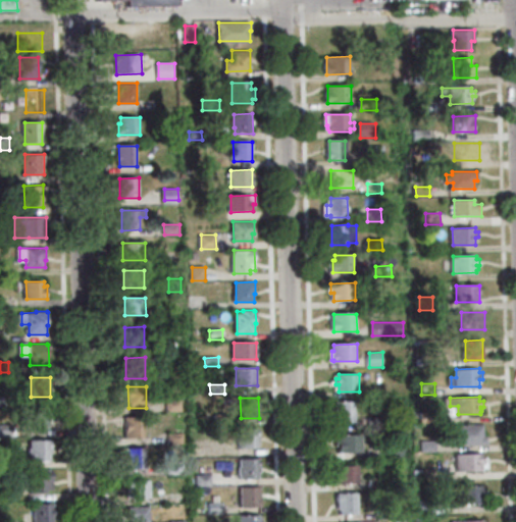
[(169,401),(182,401),(183,412),(169,412),(169,401)]
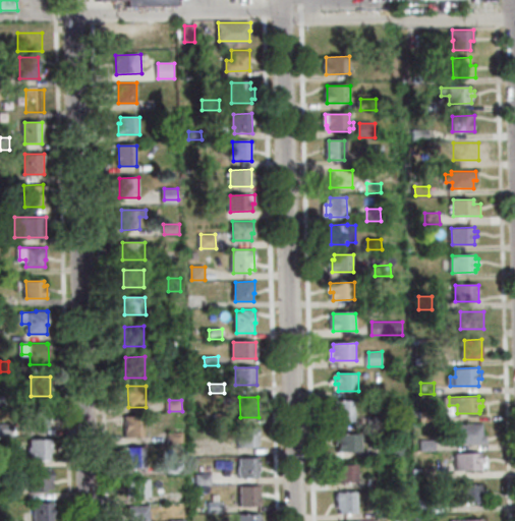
[(355,421),(339,421),(339,413),(335,414),(335,401),(355,400),(355,421)]
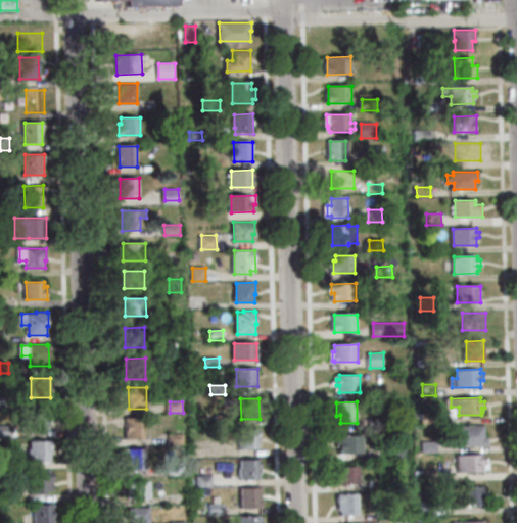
[(32,410),(50,410),(50,430),(32,430),(32,410)]
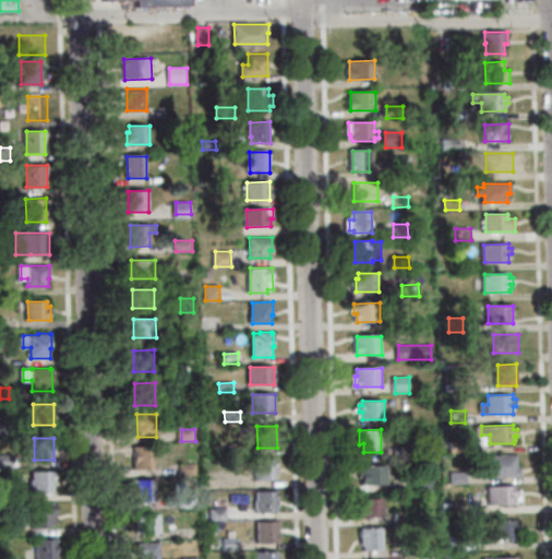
[(451,452),(451,441),(466,441),(466,452),(451,452)]
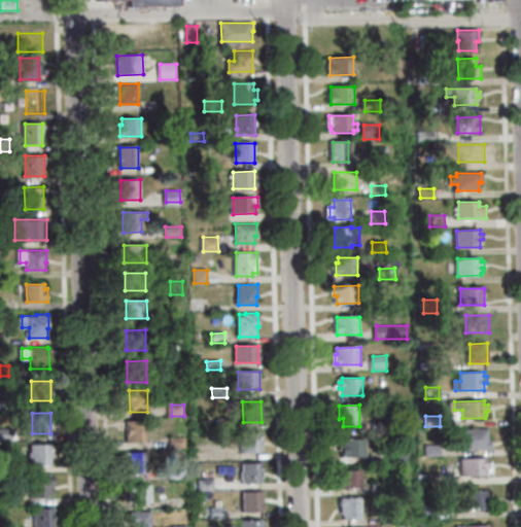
[(375,431),(374,421),(387,421),(388,431),(375,431)]
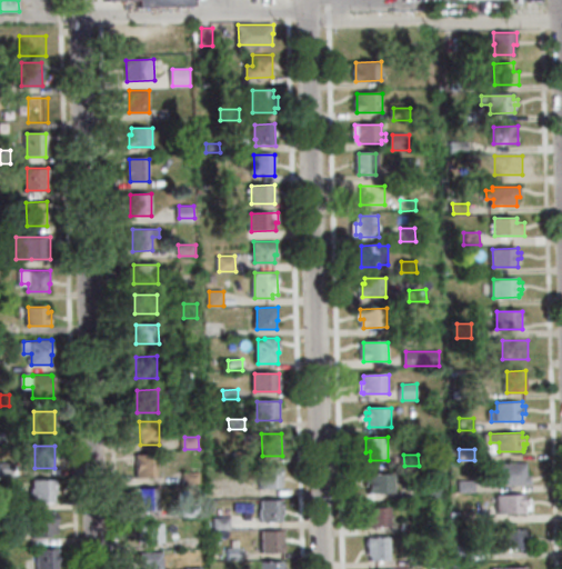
[(158,456),(159,478),(139,478),(139,456),(158,456)]
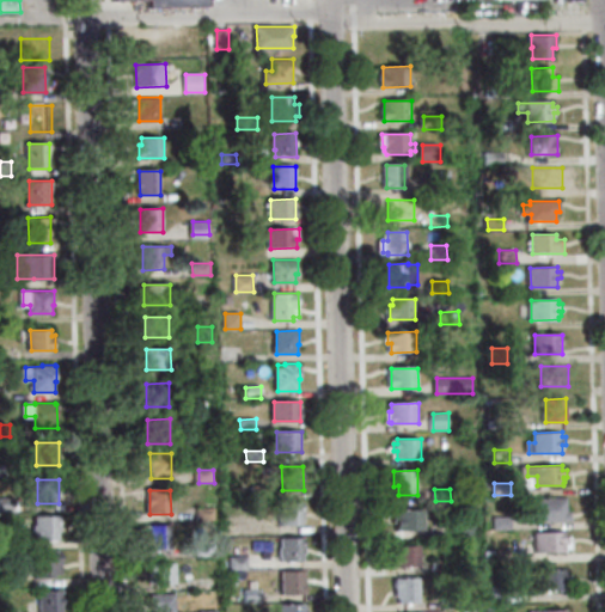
[(17,512),(0,512),(0,497),(17,497),(17,512)]
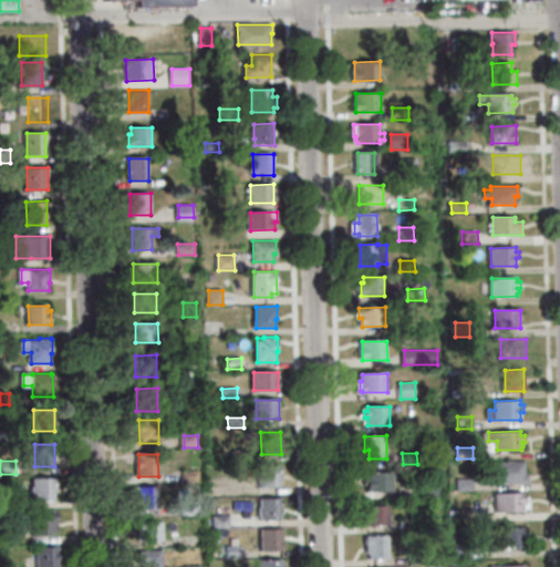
[(495,482),(495,461),(525,461),(525,473),(529,472),(529,482),(495,482)]
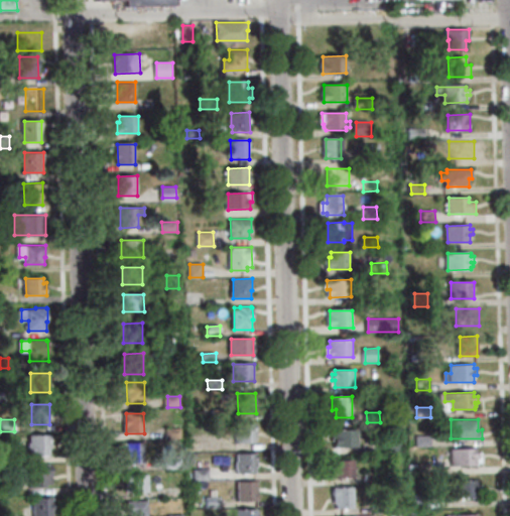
[(256,442),(238,443),(237,424),(255,423),(256,442)]
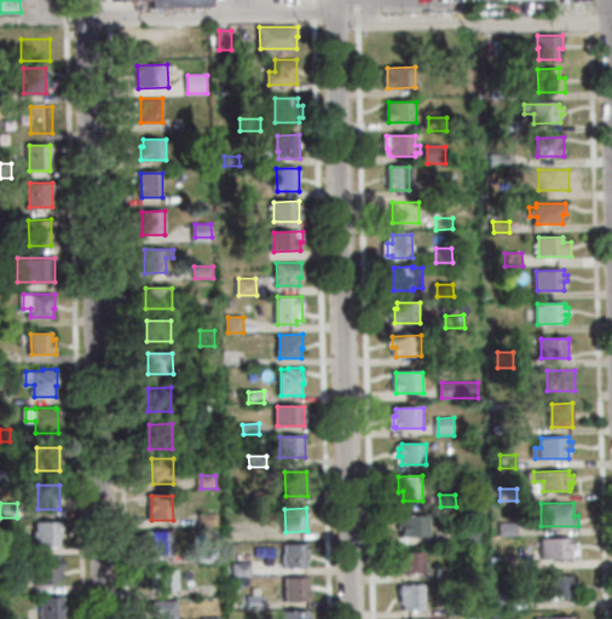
[(202,526),(202,512),(221,510),(221,526),(202,526)]
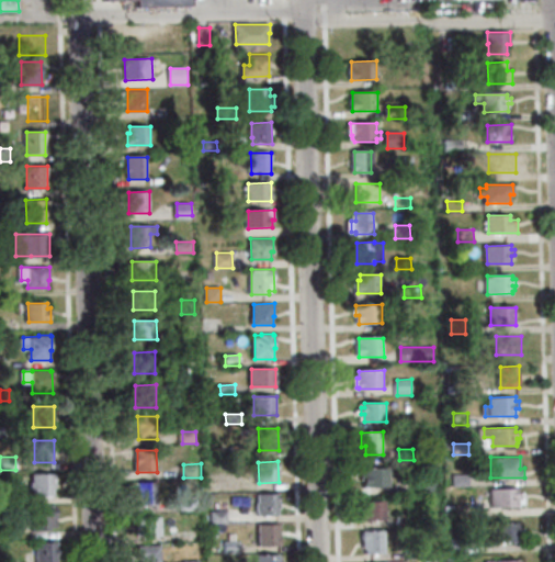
[(389,487),(365,487),(365,478),(362,479),(362,473),(365,473),(364,469),(389,468),(389,487)]
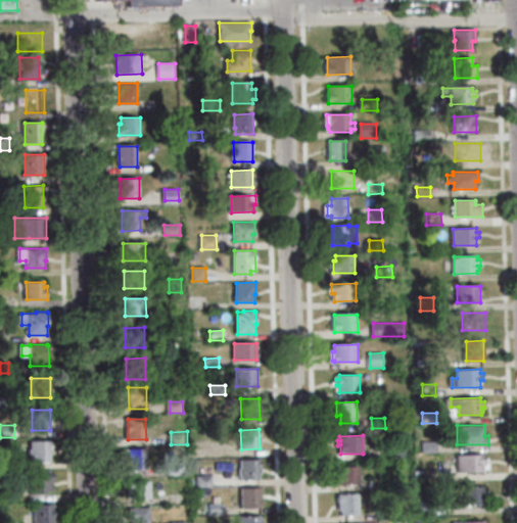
[(32,462),(32,441),(50,440),(50,461),(32,462)]
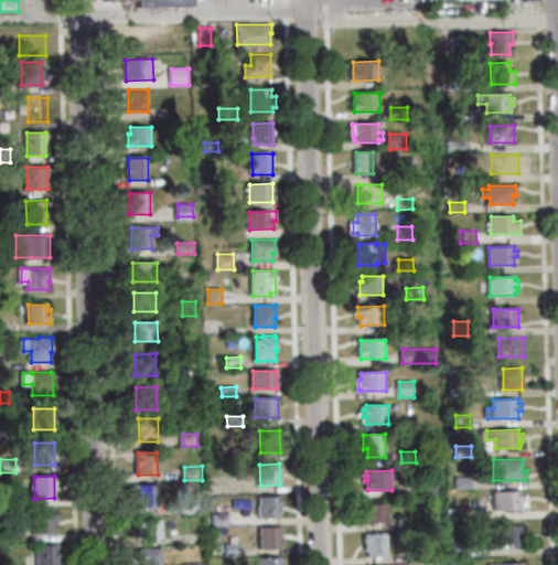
[(473,488),(457,488),(455,477),(473,477),(473,488)]
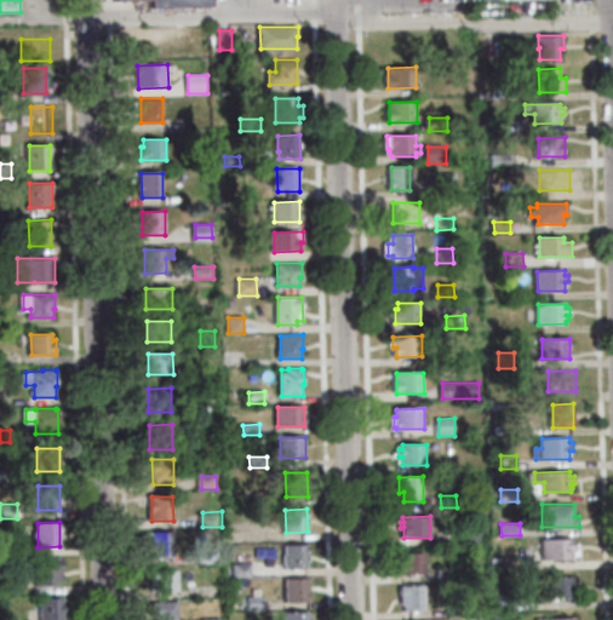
[(175,533),(176,557),(153,557),(153,545),(152,545),(150,533),(175,533)]
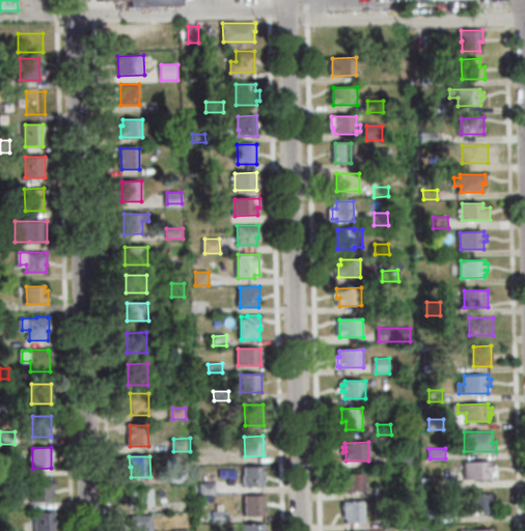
[(467,479),(467,463),(491,463),(491,466),(497,466),(497,475),(491,475),(491,479),(467,479)]
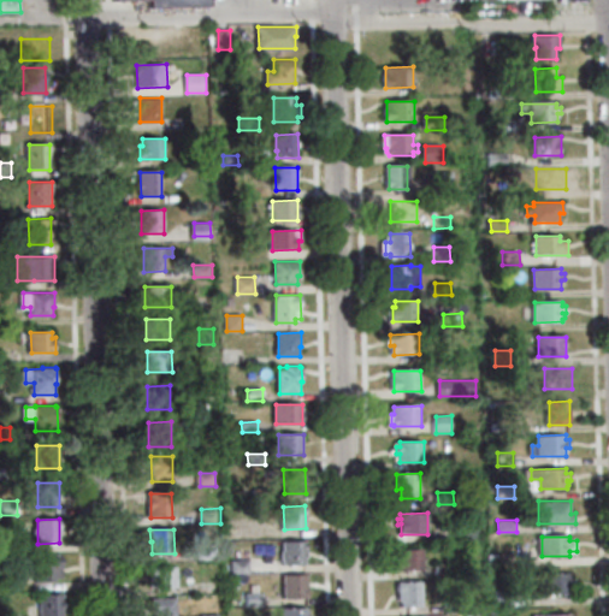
[(284,566),(284,542),(306,542),(306,564),(284,566)]
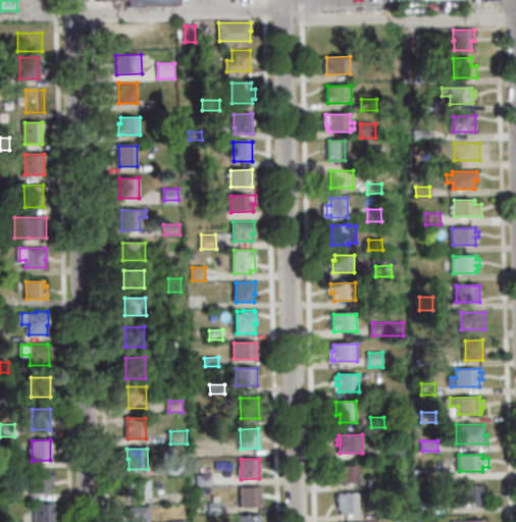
[(185,462),(185,474),(169,474),(169,462),(185,462)]
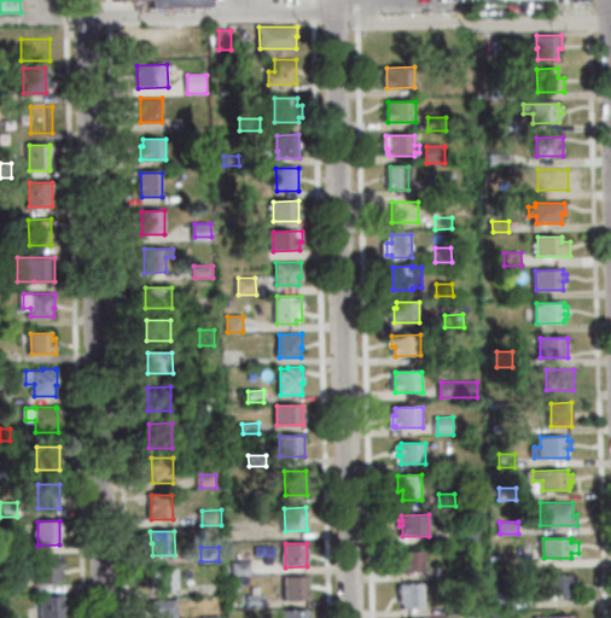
[(426,571),(399,572),(399,551),(426,549),(426,571)]
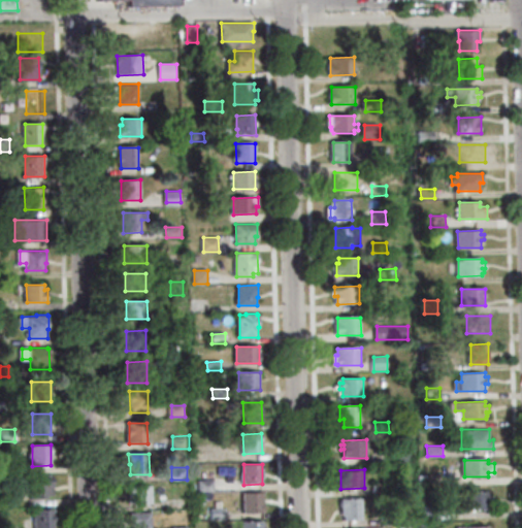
[(429,485),(429,474),(444,474),(444,485),(429,485)]
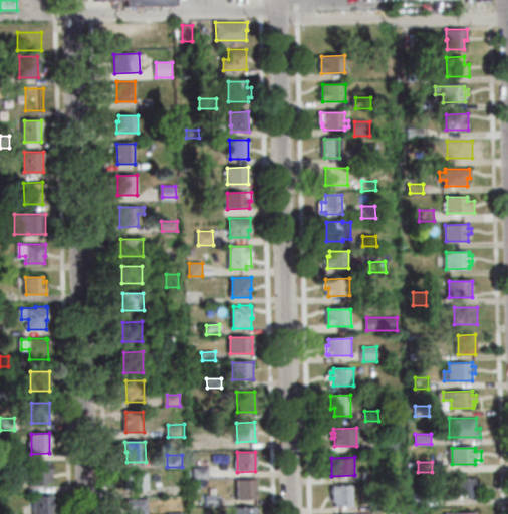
[(48,485),(32,485),(32,463),(53,463),(53,482),(48,482),(48,485)]
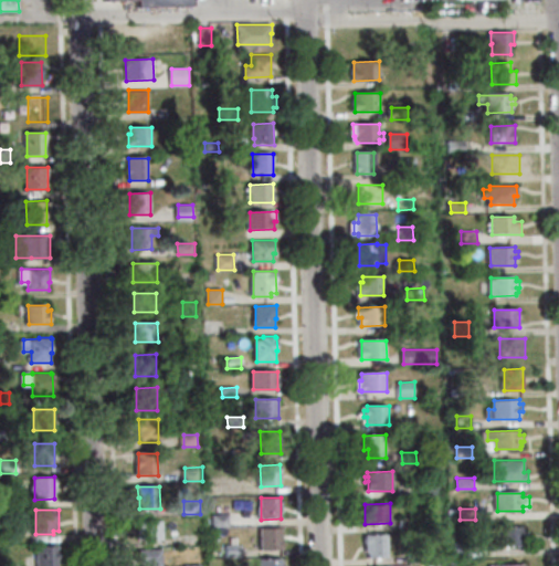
[(231,526),(214,526),(214,515),(231,515),(231,526)]
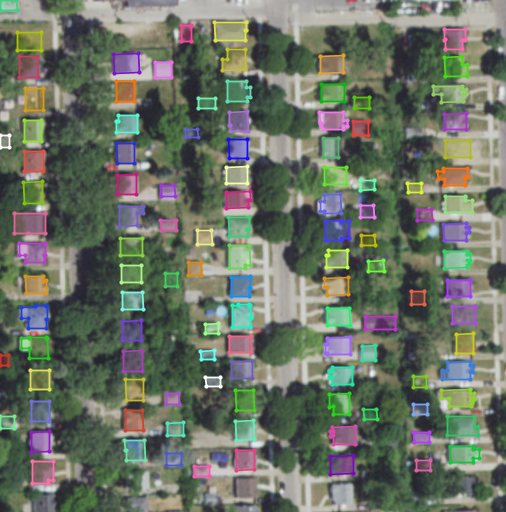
[(365,479),(365,469),(378,469),(379,478),(365,479)]
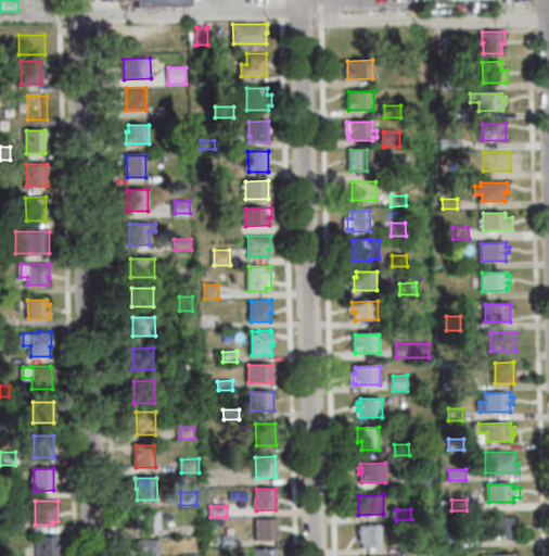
[(139,514),(161,513),(161,530),(139,531),(139,514)]
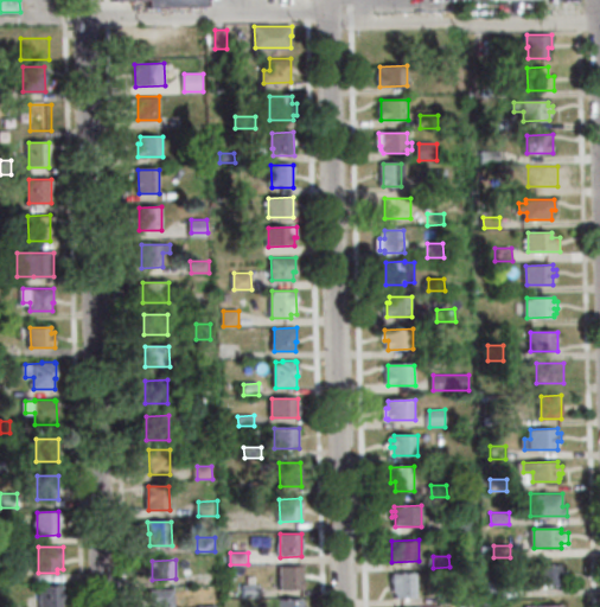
[(281,589),(281,567),(304,566),(304,589),(281,589)]
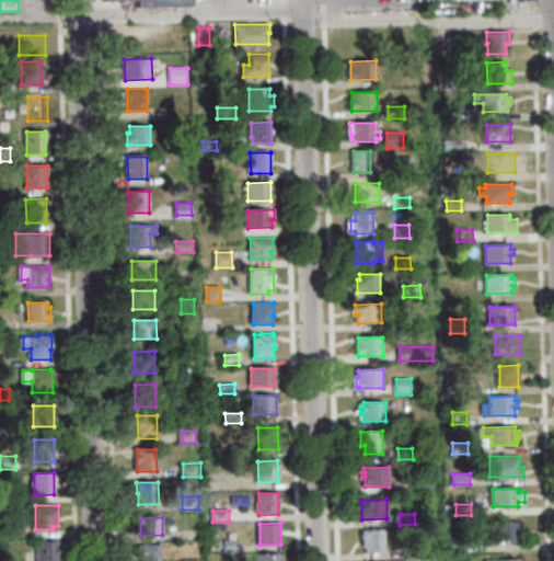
[(494,541),(494,523),(519,523),(519,531),(518,531),(518,541),(494,541)]
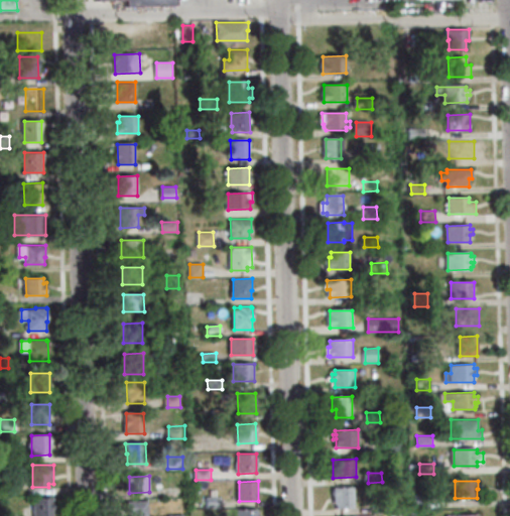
[(355,508),(338,508),(338,502),(336,502),(336,488),(354,488),(355,508)]
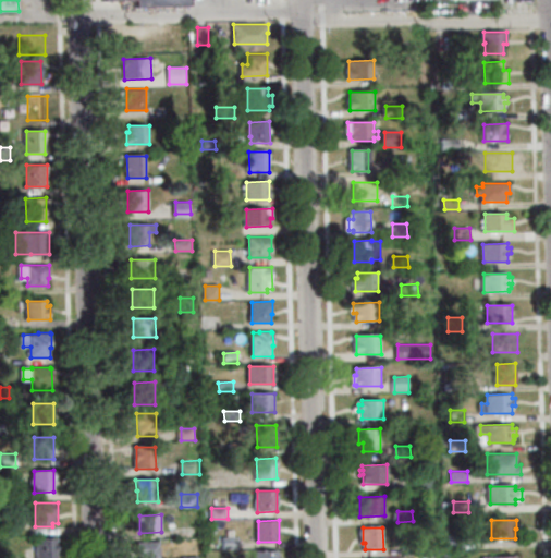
[(240,548),(224,548),(224,537),(240,537),(240,548)]
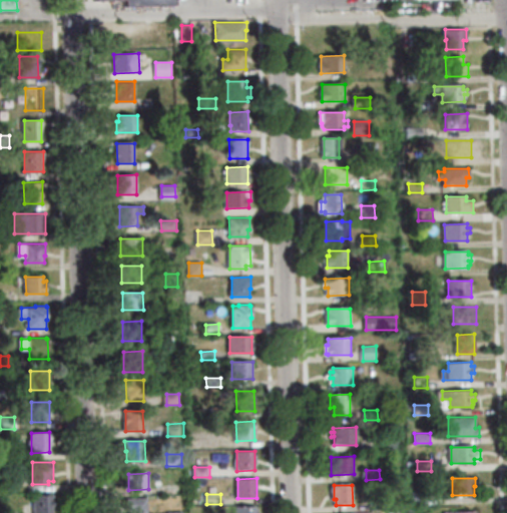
[(35,512),(35,495),(53,495),(53,512),(35,512)]
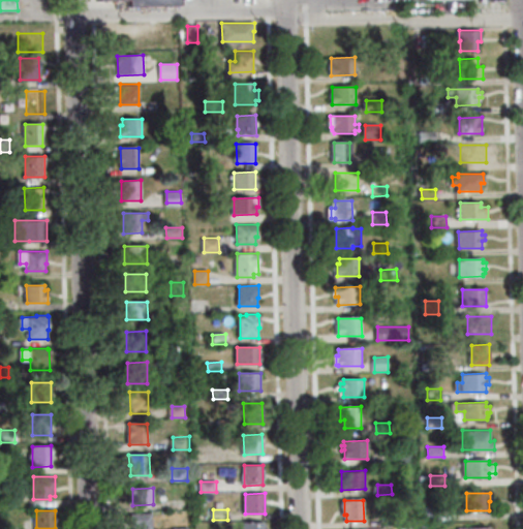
[(131,528),(131,514),(152,514),(152,528),(131,528)]
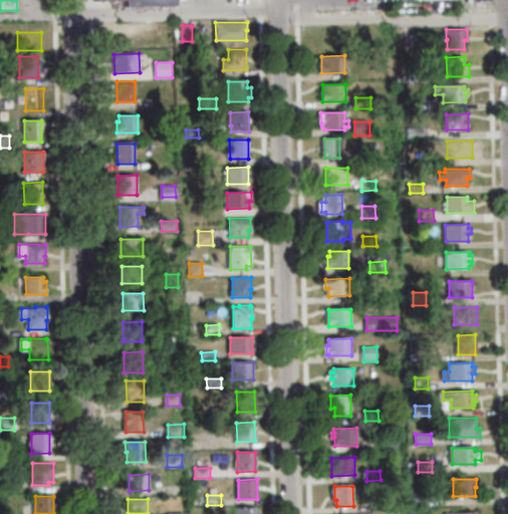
[(388,511),(373,511),(373,501),(388,501),(388,511)]
